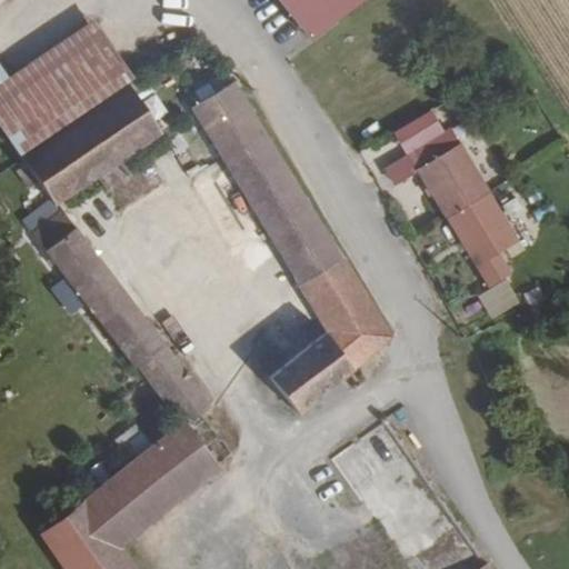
[(282,0),(311,37),(357,0),(282,0)]
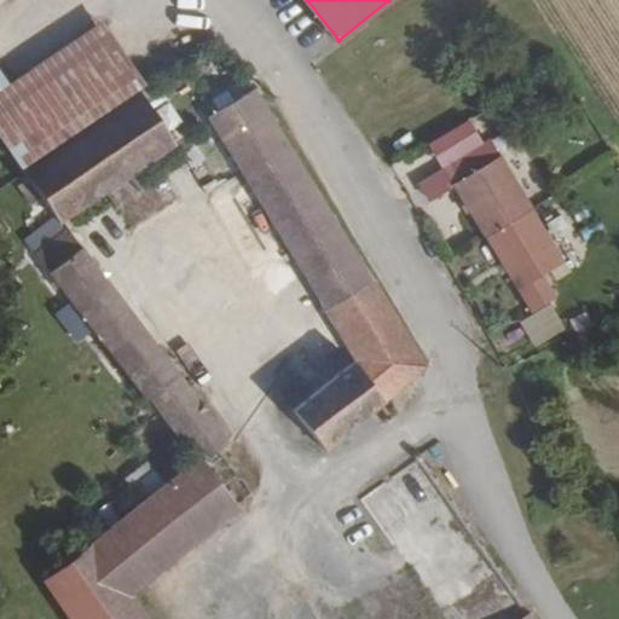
[(140,82),(99,24),(0,91),(0,137),(19,163),(140,82)]
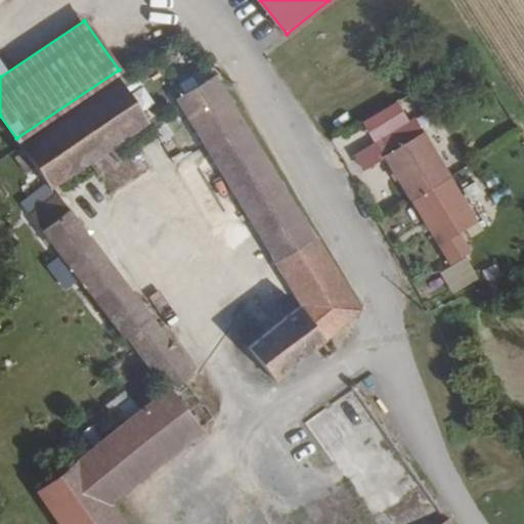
[(172,43),(20,144),(50,188),(89,162),(98,175),(121,160),(112,146),(176,101),(298,306),(248,349),(275,382),(359,310),(214,75),(199,85),(172,43)]
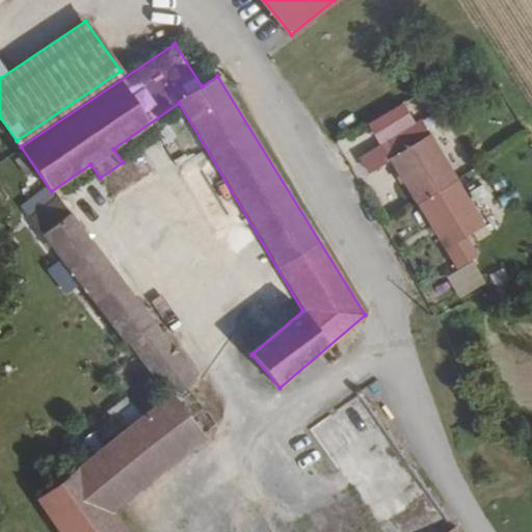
[(418,121),(378,144),(455,267),(474,257),(462,235),(482,220),(418,121)]
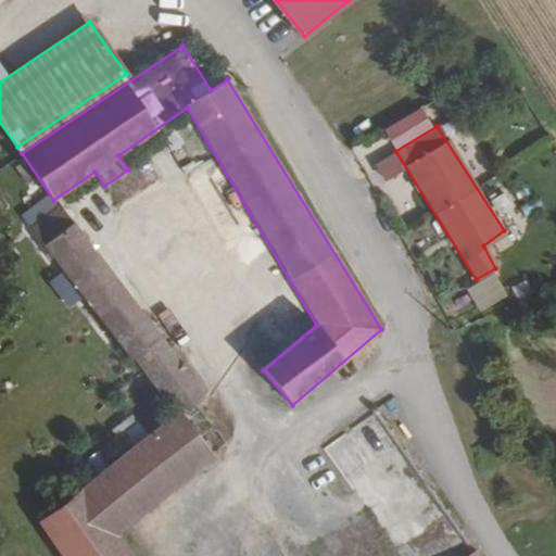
[(61,206),(30,229),(129,359),(131,358),(176,415),(185,408),(206,393),(61,206)]
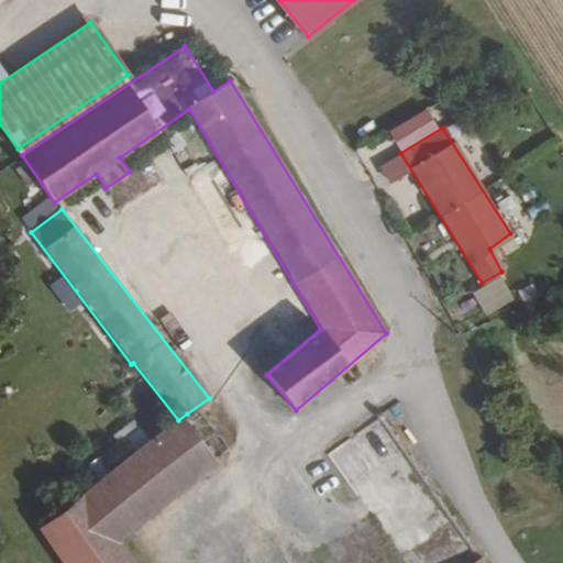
[(178,420),(85,496),(112,539),(213,462),(187,428),(194,422),(187,414),(178,420)]
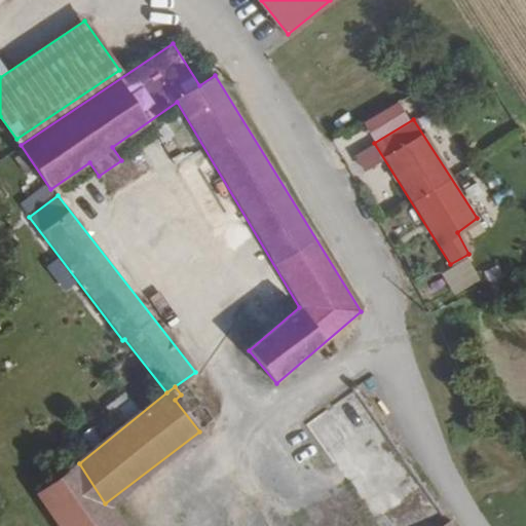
[(451,525),(355,389),(304,423),(375,525),(451,525)]
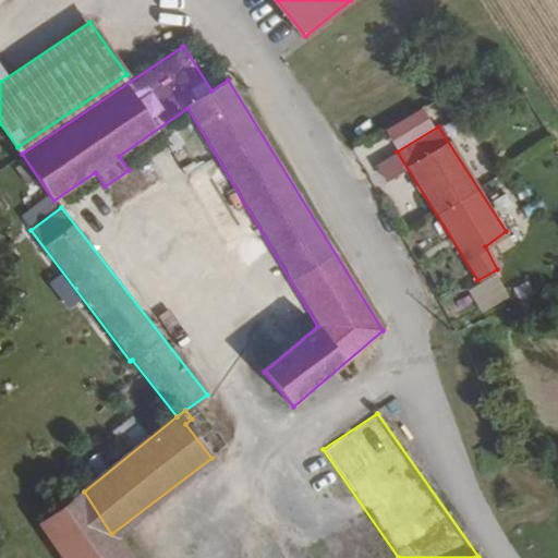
[(132,417),(112,434),(124,448),(144,433),(132,417)]
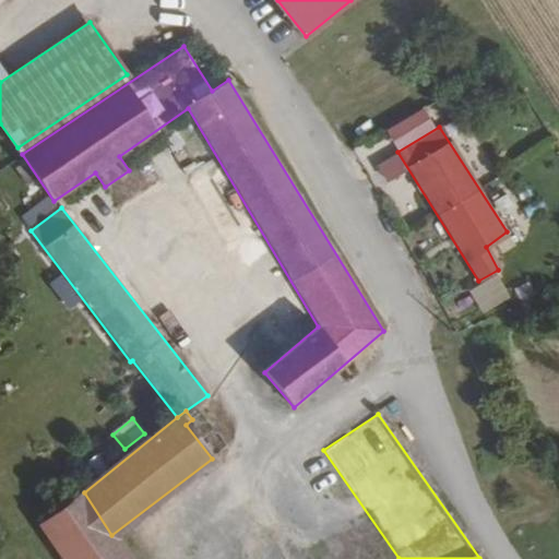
[(84,492),(42,525),(64,558),(128,558),(111,535),(84,492)]
